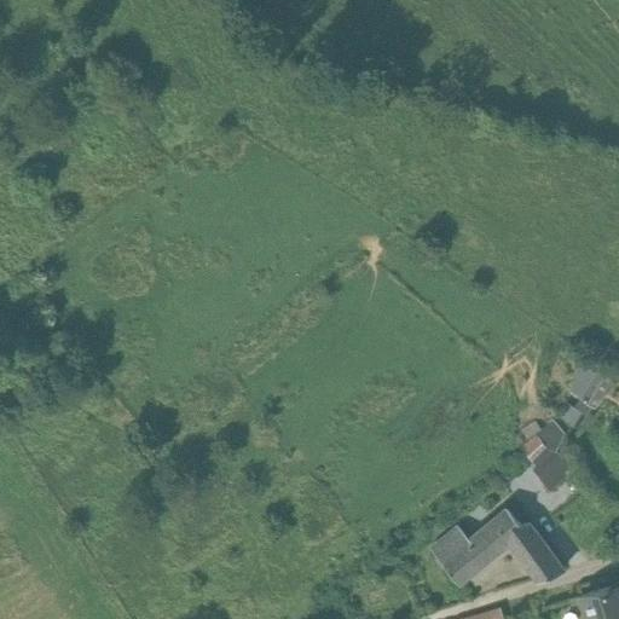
[(570,391),(583,398),(596,374),(584,366),(570,391)]
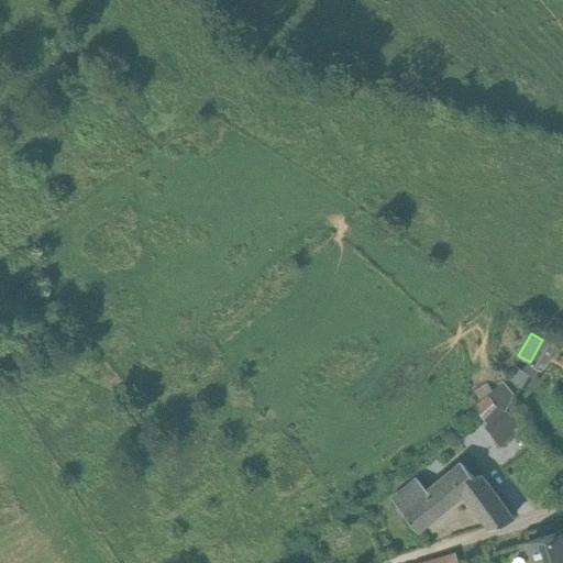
[(538,368),(540,370),(558,340),(547,333),(542,340),(530,362),(529,364),(538,368)]
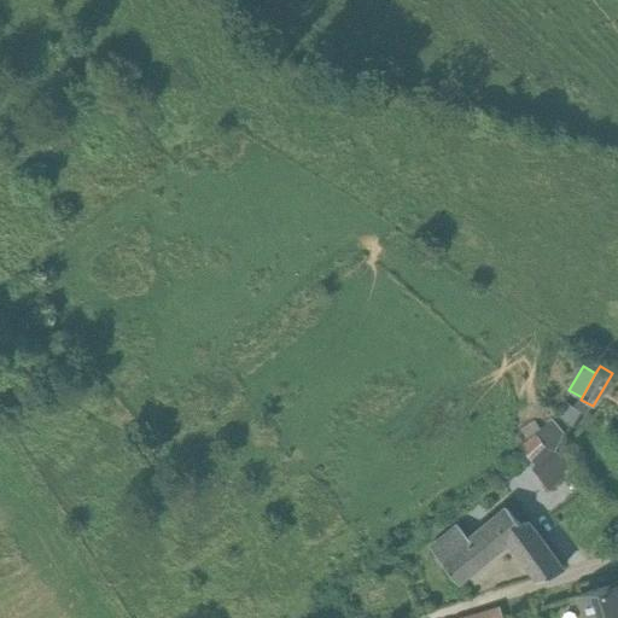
[(576,408),(567,403),(560,415),(573,424),(581,410),(586,413),(590,404),(581,400),(576,408)]
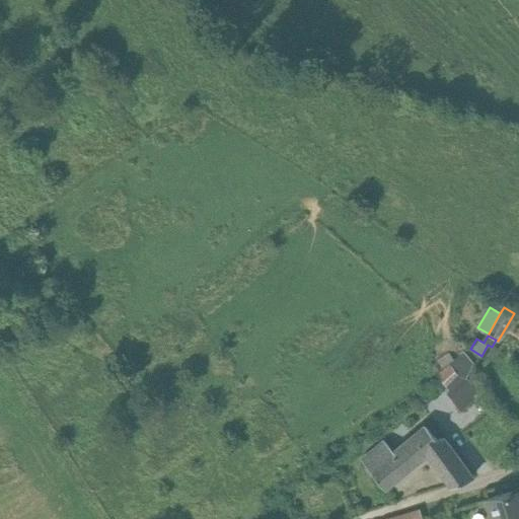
[(438,376),(450,392),(447,394),(460,412),(479,395),(466,379),(472,368),(460,355),(444,370),(438,376)]
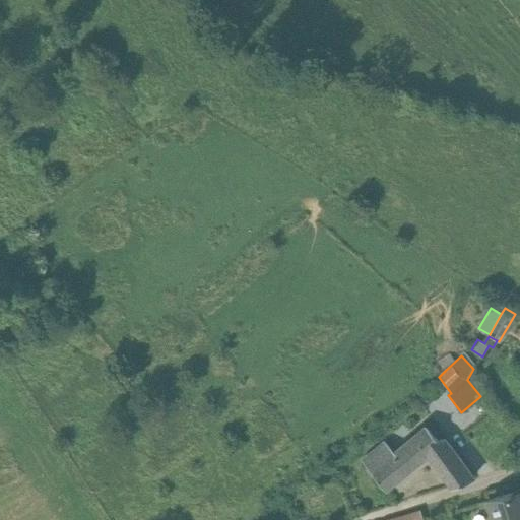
[(443,438),(440,440),(429,426),(415,436),(394,455),(384,442),(360,460),(367,467),(384,489),(428,452),(454,486),(473,478),(443,438)]
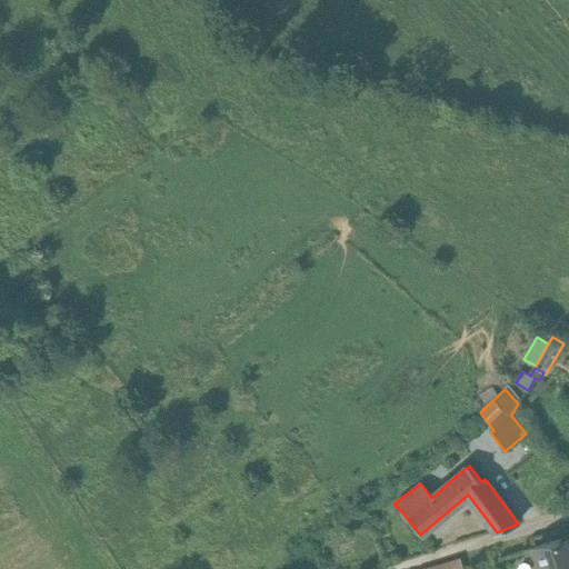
[(568,568),(568,537),(533,548),(539,568),(568,568)]
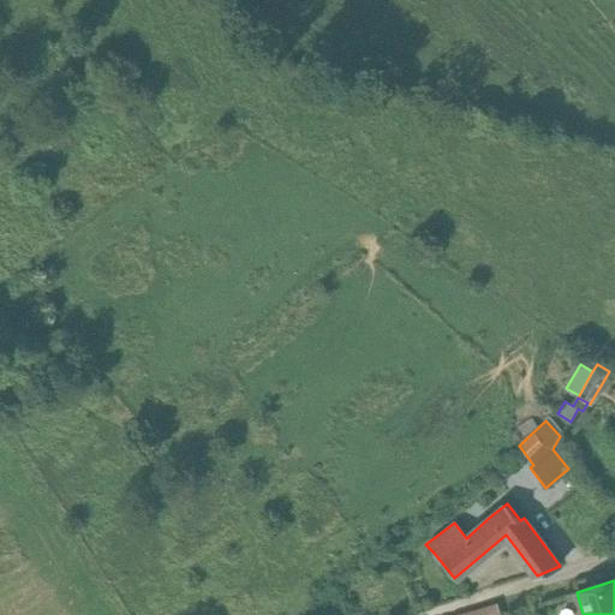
[(500,614),(497,604),(459,614),(500,614)]
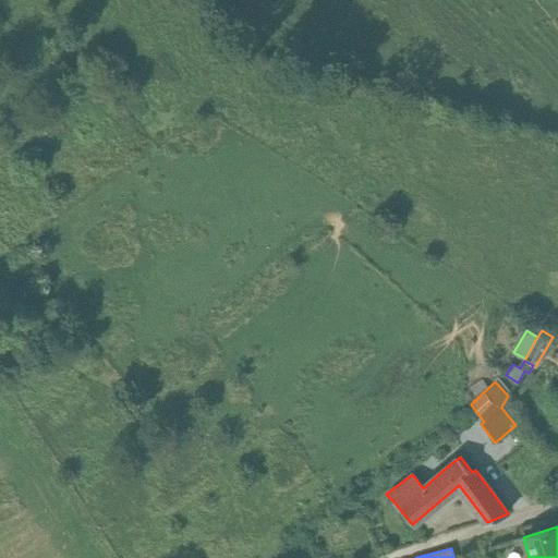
All buildings are outlined.
